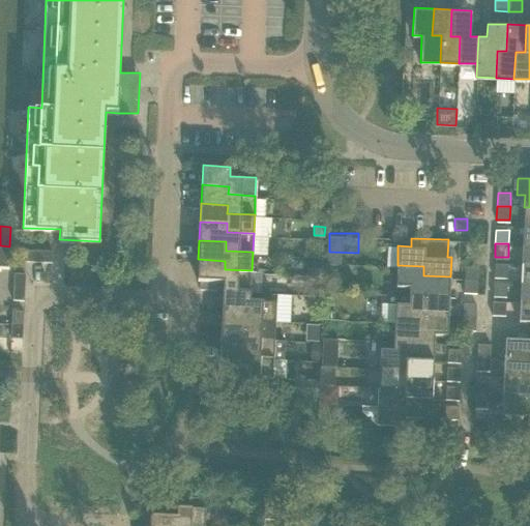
[(529,244),(522,244),(521,263),(529,263),(529,244)]
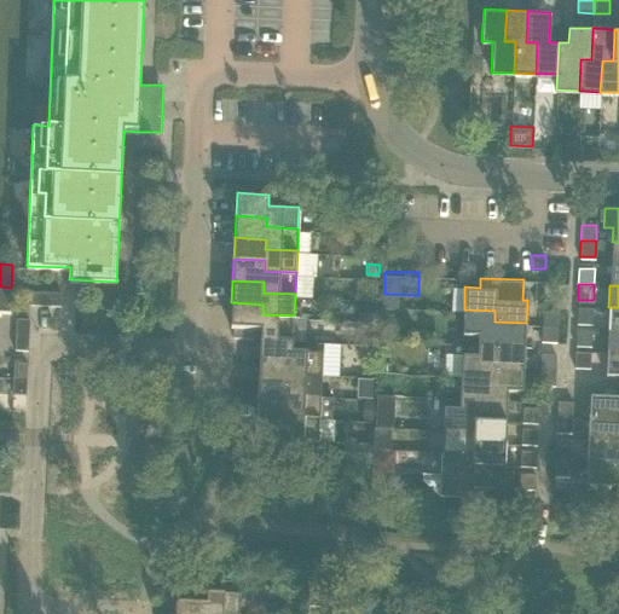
[(0,287),(0,310),(10,311),(11,288),(0,287)]
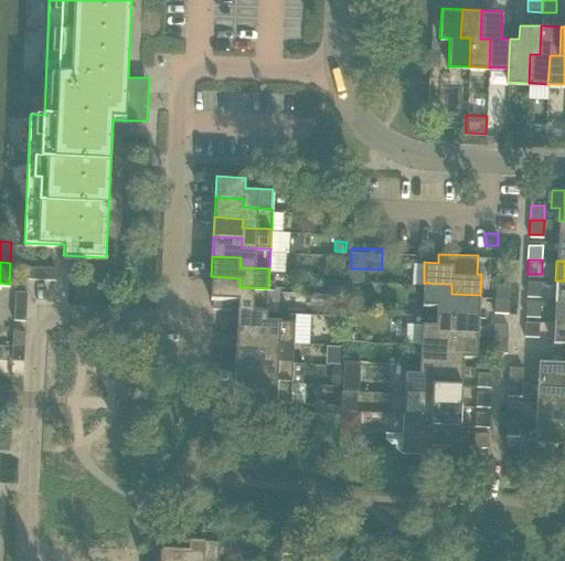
[(42,277),(42,264),(28,264),(28,276),(42,277)]
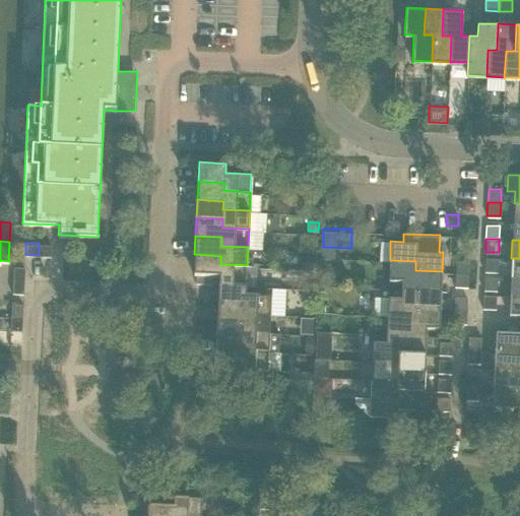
[(52,244),(39,243),(39,255),(52,255),(52,244)]
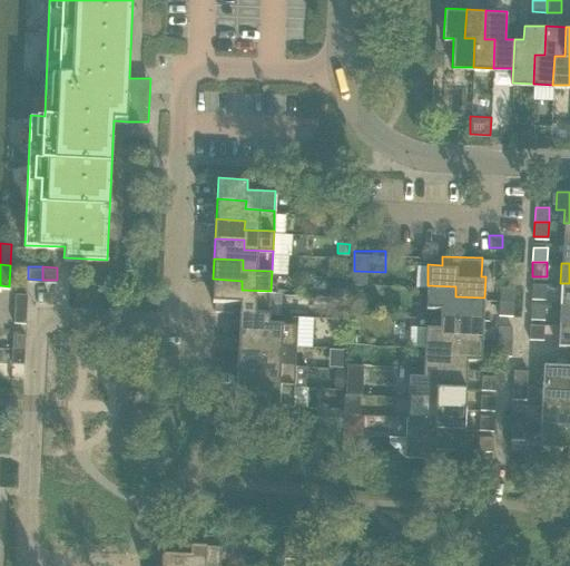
[(352,272),(352,281),(367,282),(367,272),(352,272)]
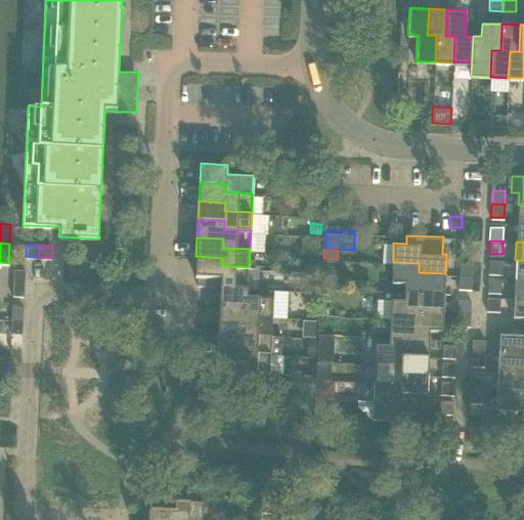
[(305,255),(304,270),(316,270),(316,255),(305,255)]
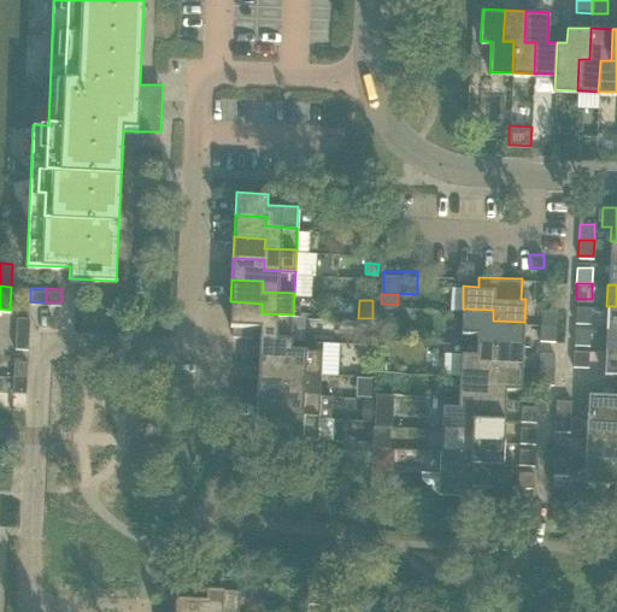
[(262,304),(230,301),(230,324),(260,325),(259,336),(292,337),(293,315),(262,313),(262,304)]
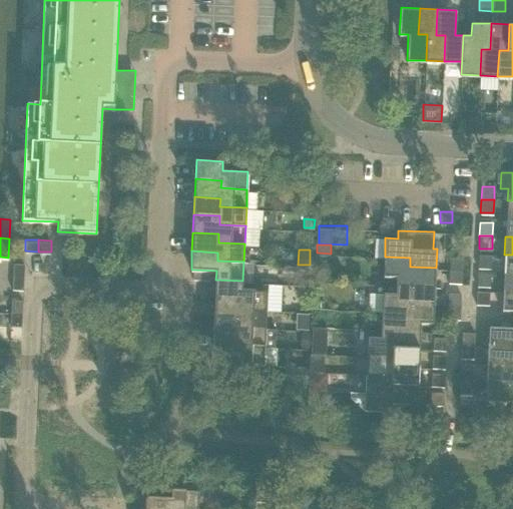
[(478,253),(478,267),(491,268),(491,253),(478,253)]
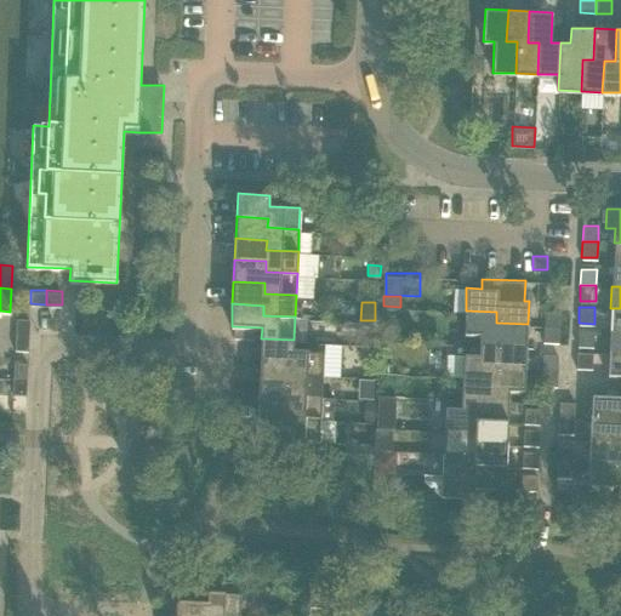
[(620,308),(610,308),(610,330),(620,330),(620,308)]
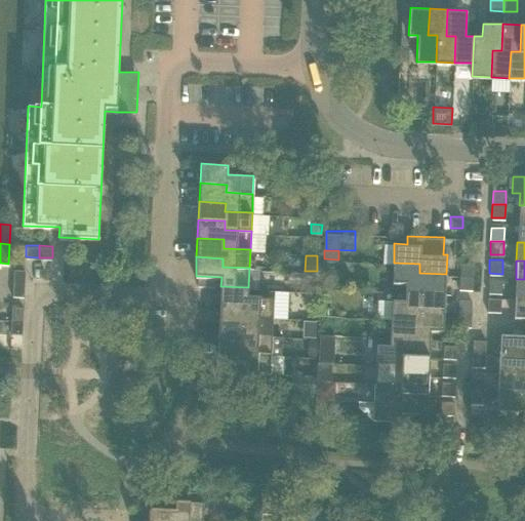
[(460,262),(459,275),(473,275),(473,262),(460,262)]
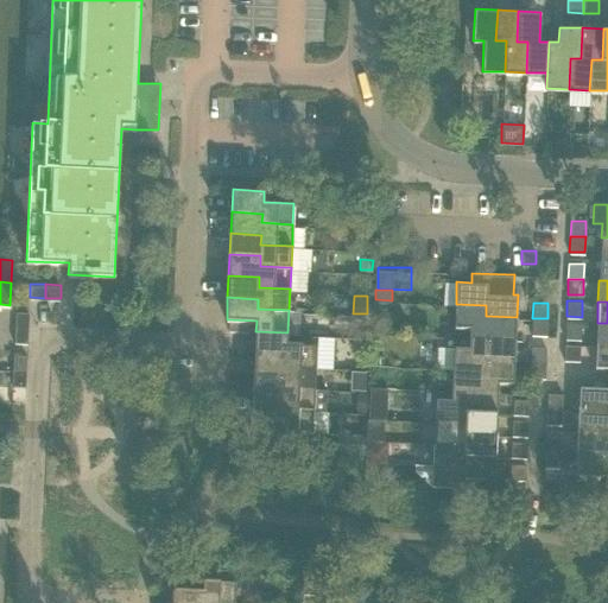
[(486,305),(456,304),(455,325),(469,327),(469,336),(515,338),(517,317),(486,316),(486,305)]
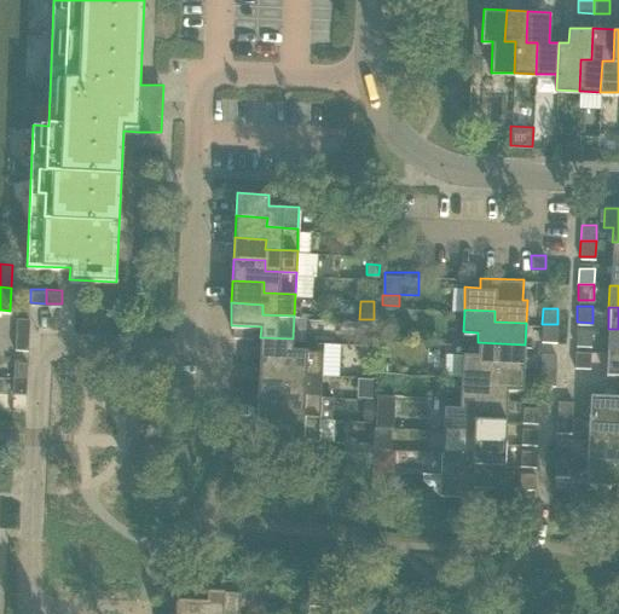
[(15,331),(29,332),(29,317),(16,316),(15,331)]
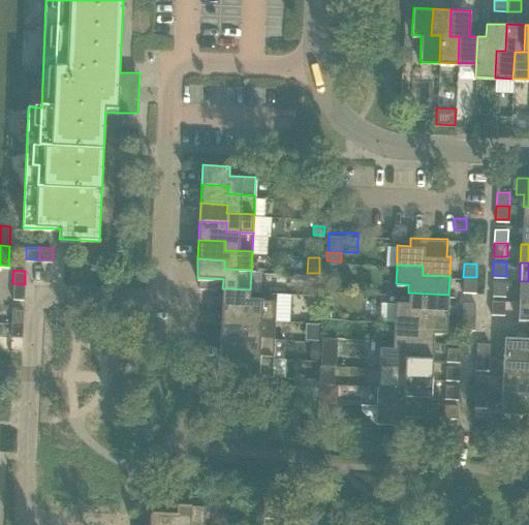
[(476,277),(463,277),(462,290),(475,290),(476,277)]
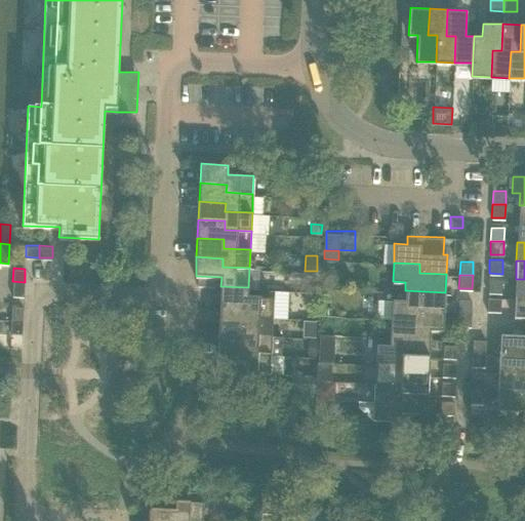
[(489,278),(488,291),(501,292),(501,278),(489,278)]
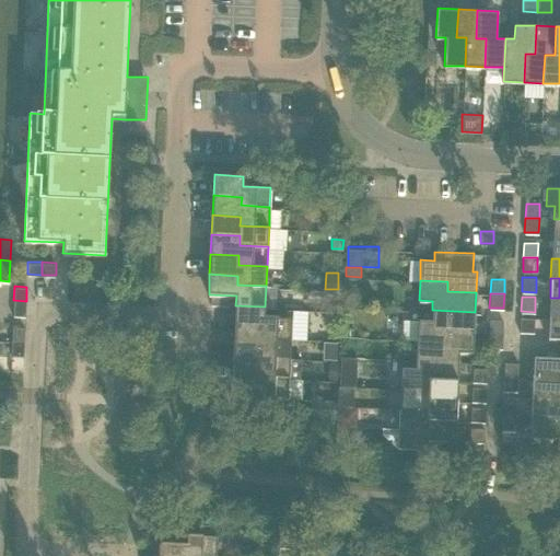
[(559,298),(550,298),(549,317),(559,317),(559,298)]
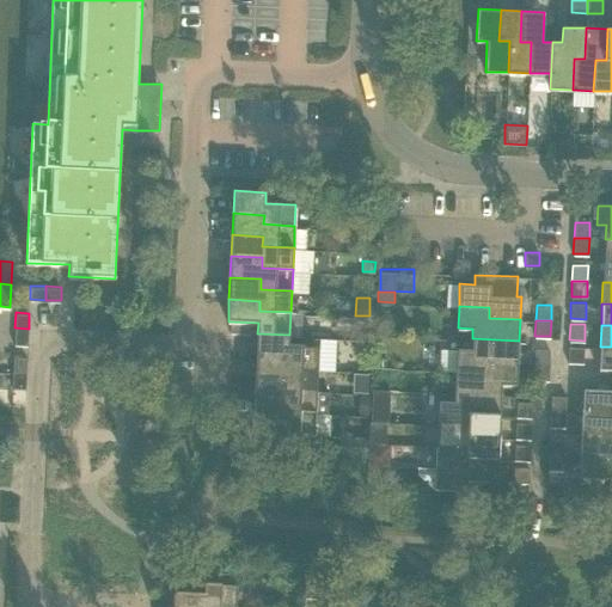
[(29,329),(14,327),(14,343),(28,344),(29,329)]
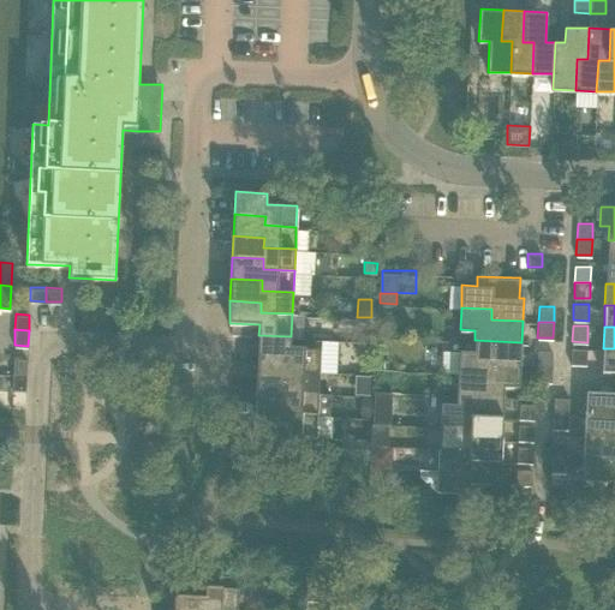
[(258,335),(257,357),(288,358),(288,369),(320,370),(321,346),(291,344),(291,336),(258,335)]
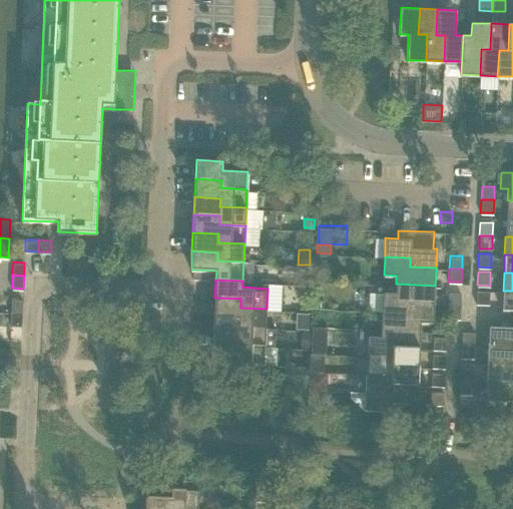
[(383,292),(382,311),(408,312),(408,303),(434,304),(435,286),(396,284),(396,292),(383,292)]
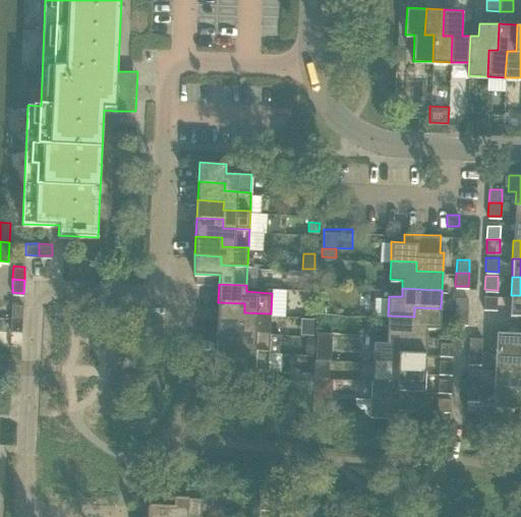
[(484,294),(483,307),(497,308),(498,294),(484,294)]
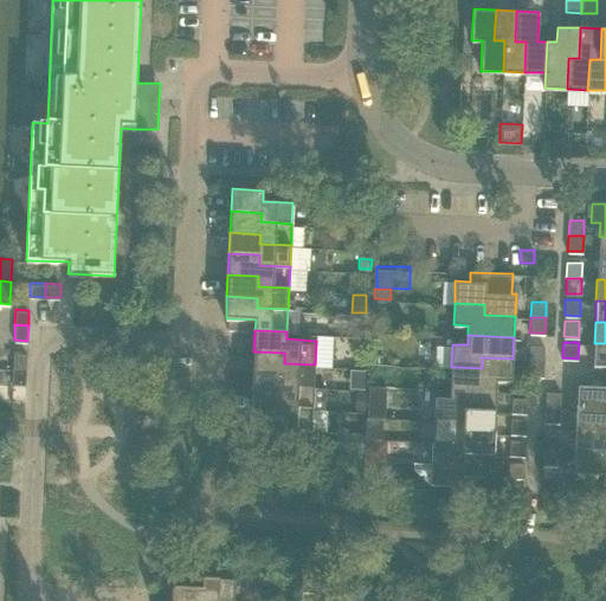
[(605,343),(594,343),(593,366),(605,366),(605,343)]
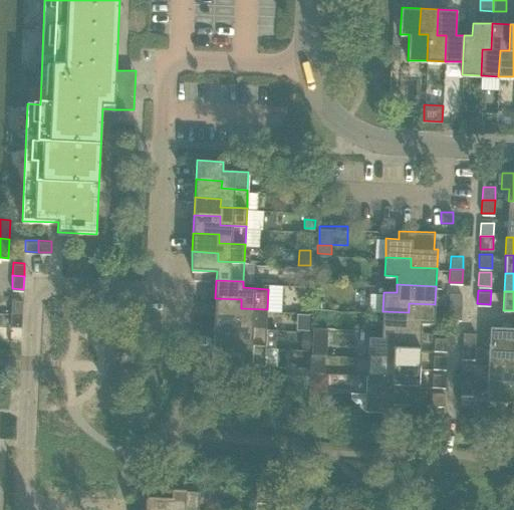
[(448,305),(461,305),(462,292),(449,292),(448,305)]
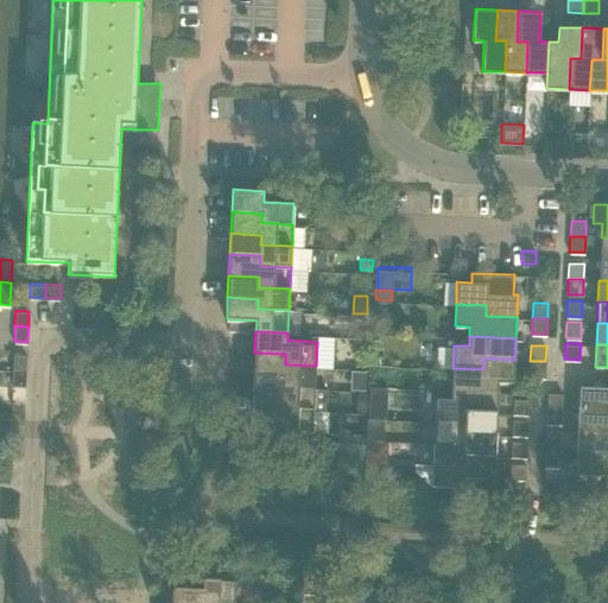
[(13,353),(13,368),(26,368),(27,354),(13,353)]
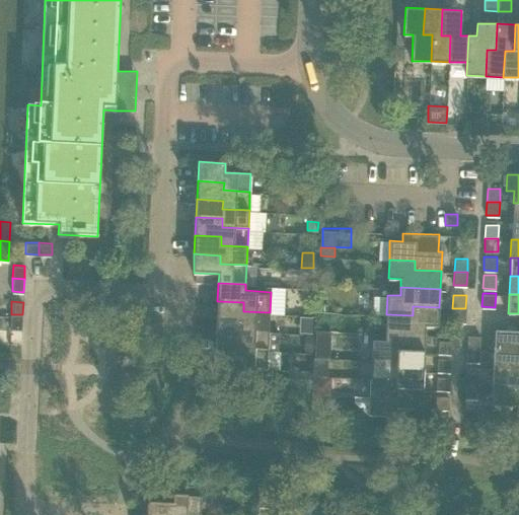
[(217,301),(217,319),(243,320),(242,329),(269,330),(270,312),(243,311),(243,302),(217,301)]
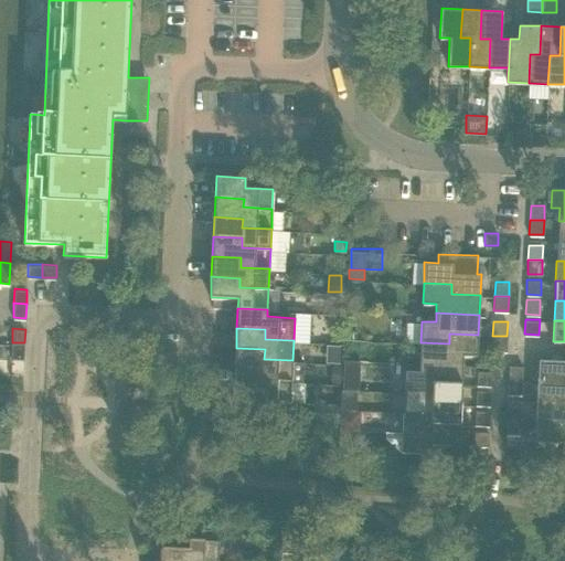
[(449,343),(420,342),(419,362),(462,363),(464,355),(477,356),(478,335),(449,334),(449,343)]
